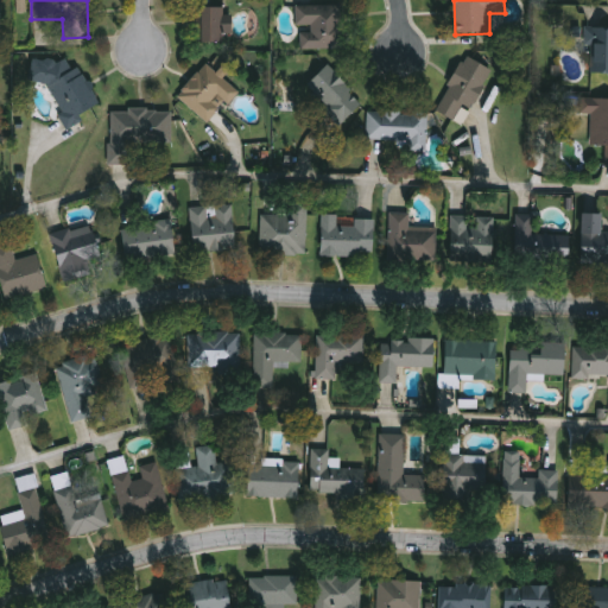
[(297,7),(347,7),(347,49),(312,49),(312,27),(298,27),(297,7)]
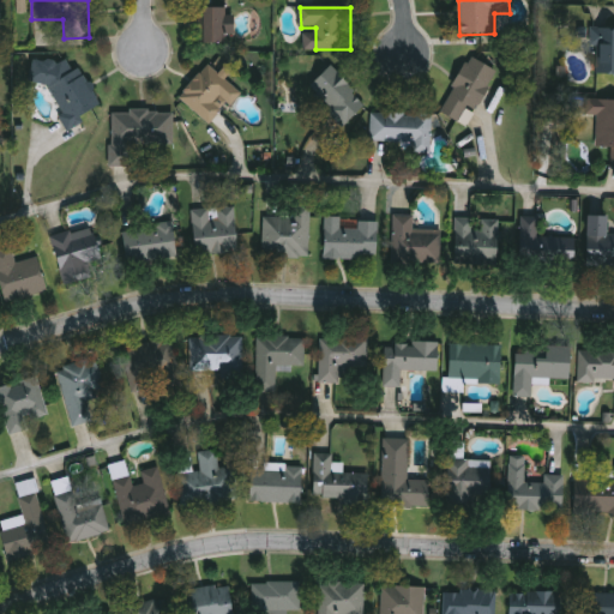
[(200,46),(200,8),(226,8),(226,46),(200,46)]
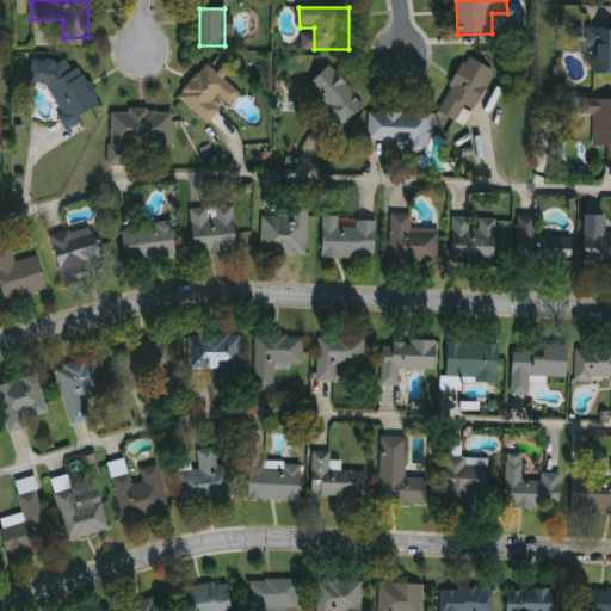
[(610,75),(594,75),(594,48),(590,48),(590,29),(610,29),(610,75)]
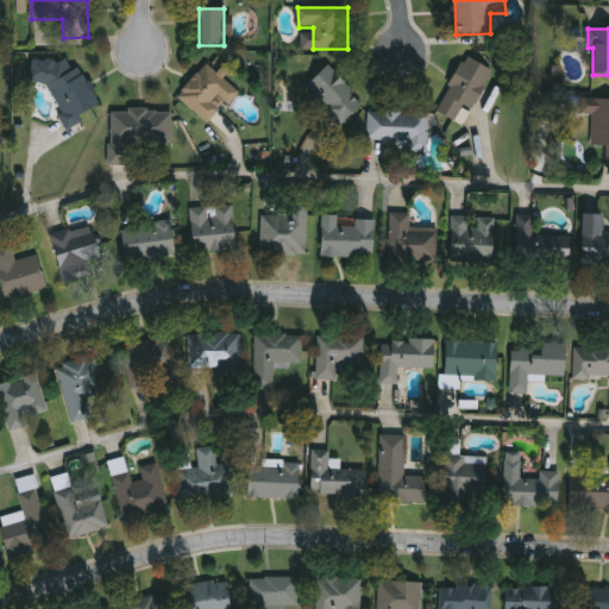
[(101,108),(67,127),(32,66),(52,55),(57,64),(73,56),(101,108)]
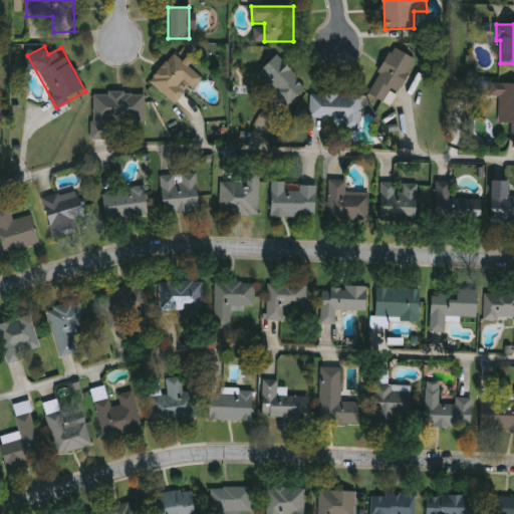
[(392,90),(386,102),(369,94),(394,47),(417,60),(399,94),(392,90)]
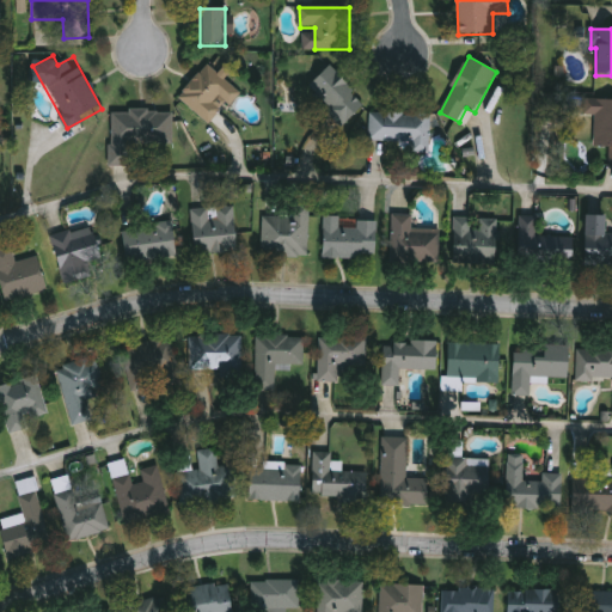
[(239,91),(212,127),(178,99),(207,65),(239,91)]
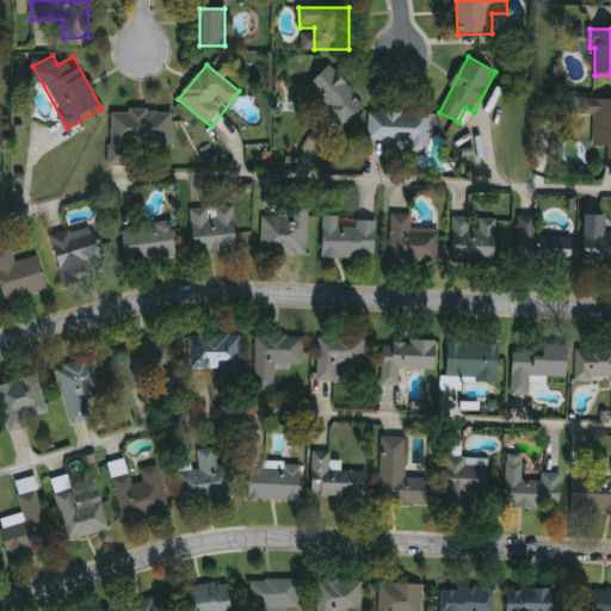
[(333,66),(365,109),(339,129),(307,86),(333,66)]
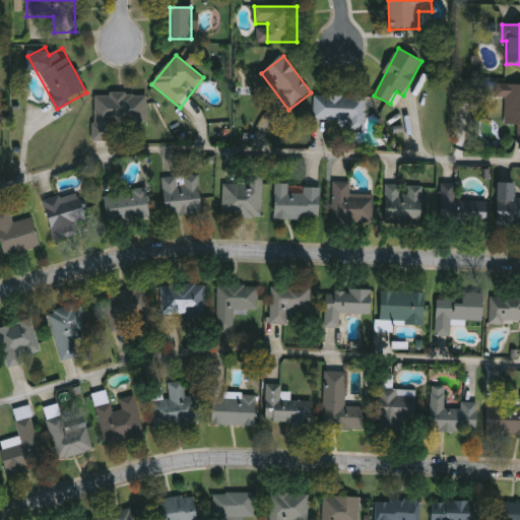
[(519,84),(519,141),(519,125),(506,125),(507,99),(497,98),(498,84),(519,84)]
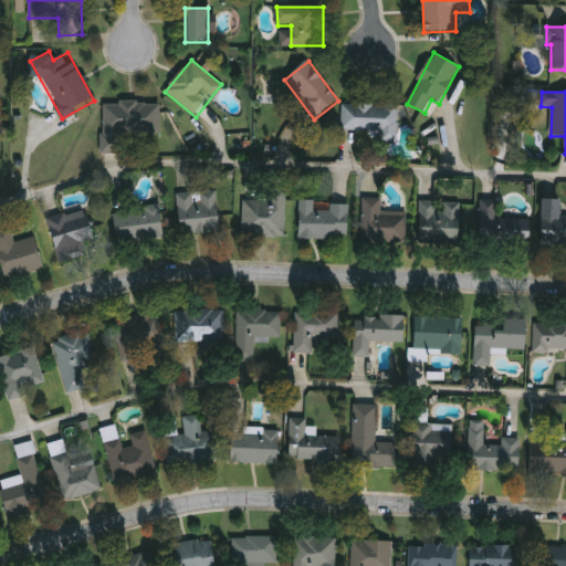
[(103,102),(161,103),(160,135),(121,134),(121,155),(102,154),(103,102)]
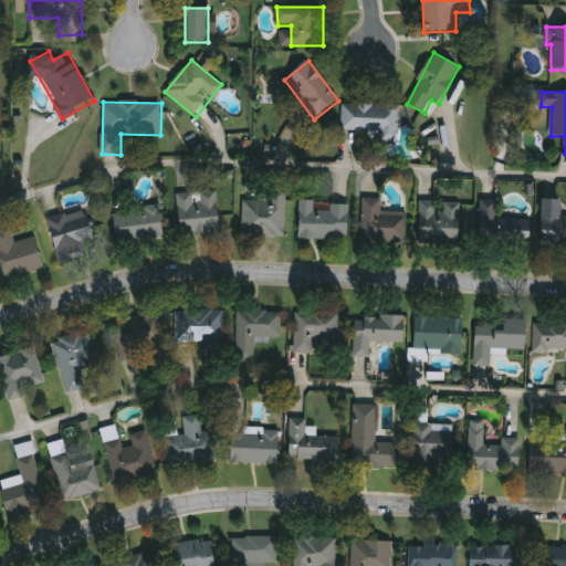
[(343,130),(344,105),(399,106),(398,142),(383,142),(383,132),(343,130)]
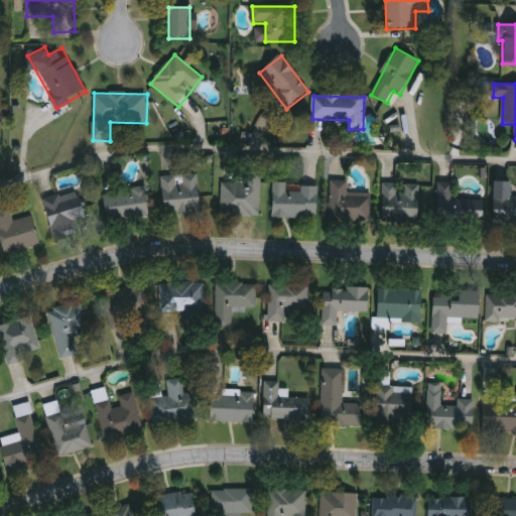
[(201,213),(164,215),(162,176),(199,174),(201,213)]
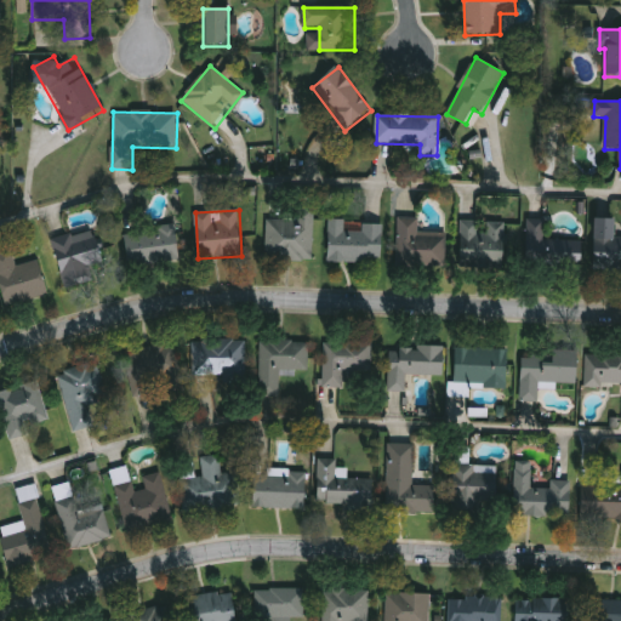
[(448,233),(448,267),(398,267),(398,217),(419,218),(419,233),(448,233)]
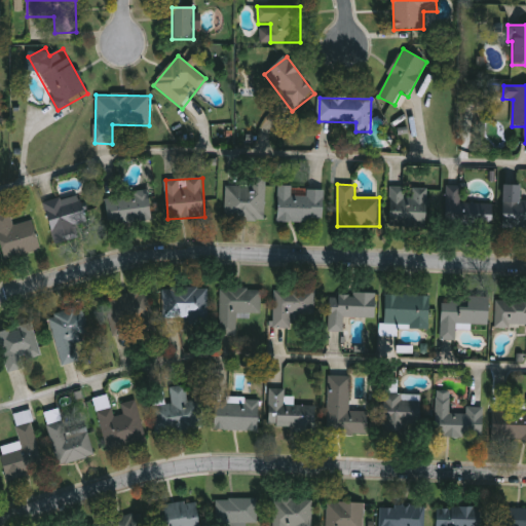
[(525,200),(525,229),(504,229),(505,185),(523,186),(523,200),(525,200)]
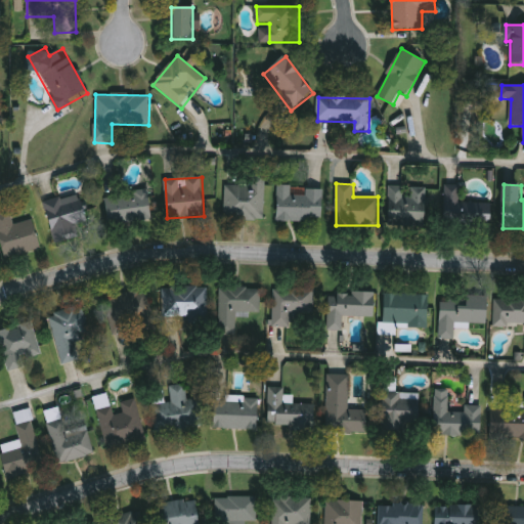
[(225,185),(265,185),(265,219),(225,219),(225,185)]
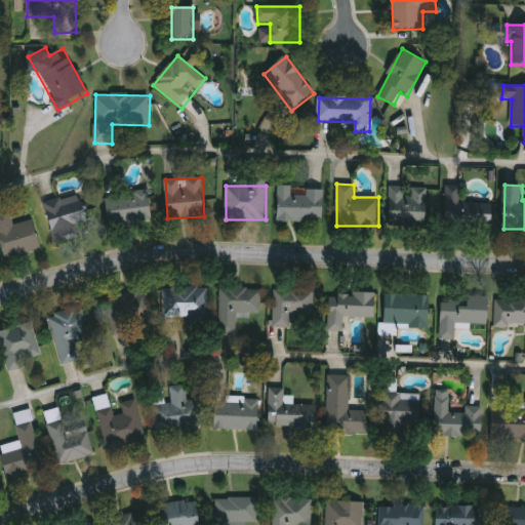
[(461,187),(461,203),(493,203),(492,228),(445,228),(446,187),(461,187)]
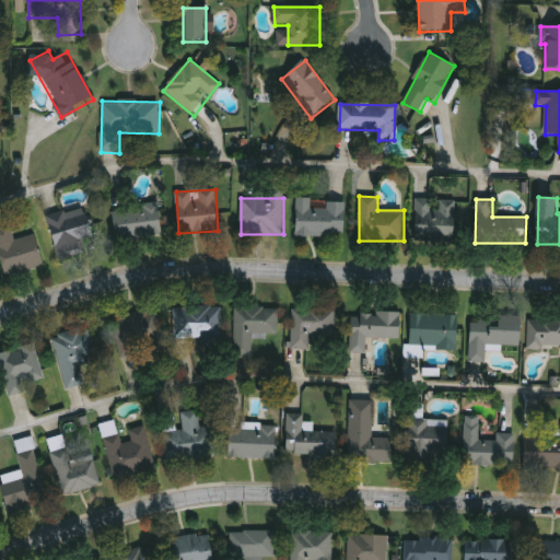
[(346,202),(346,237),(296,237),(296,200),(325,200),(325,202),(346,202)]
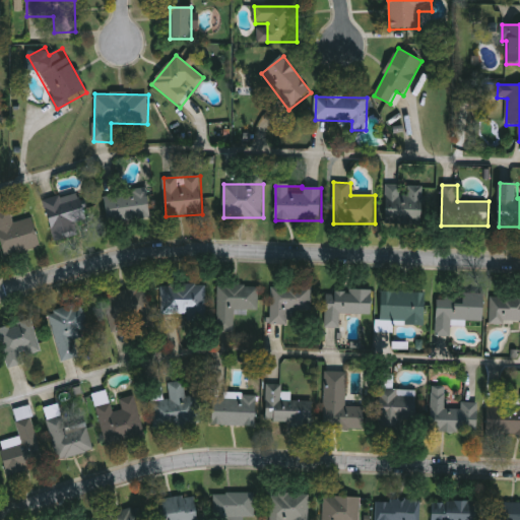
[(386,186),(426,186),(425,224),(385,224),(386,186)]
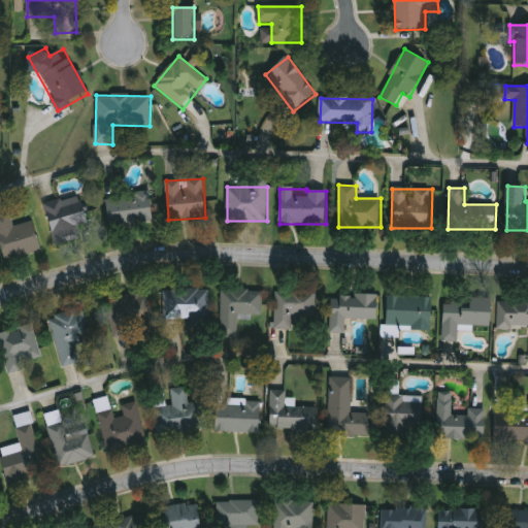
[(154,222),(110,227),(106,198),(151,193),(154,222)]
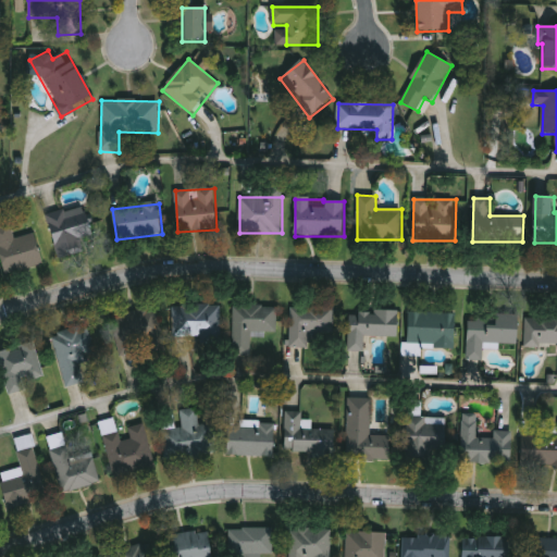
[(49,214),(86,206),(96,249),(58,258),(49,214)]
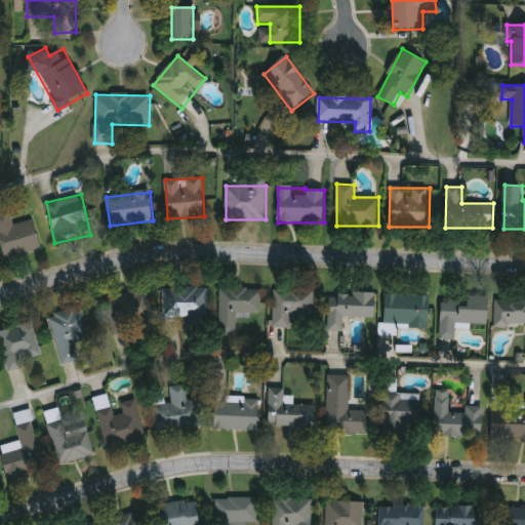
[(34,220),(41,250),(4,258),(0,240),(0,212),(10,210),(14,225),(34,220)]
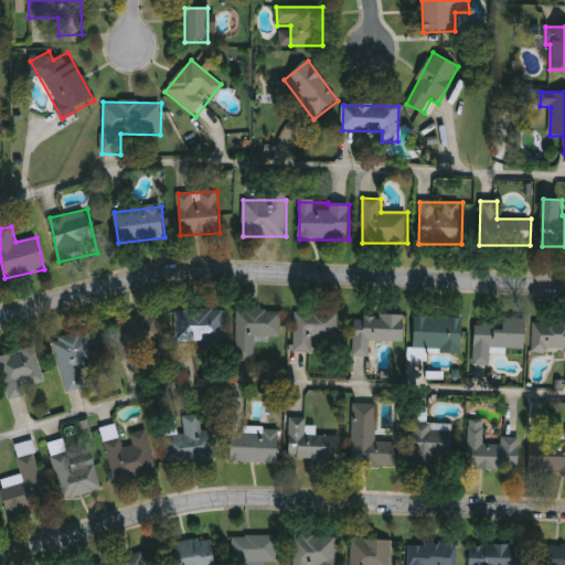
[(204,350),(204,340),(183,340),(183,310),(224,310),(224,350),(204,350)]
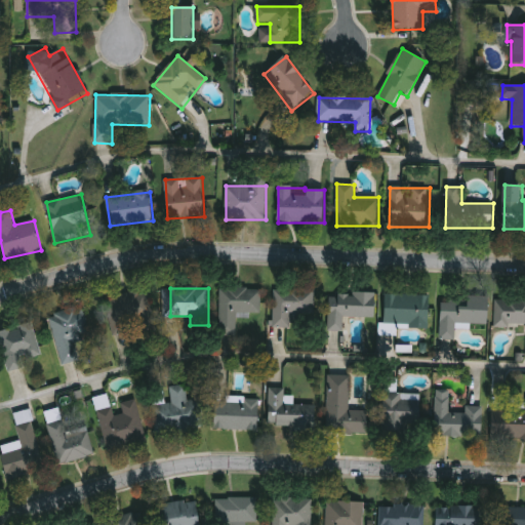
[(261,288),(260,314),(238,313),(238,335),(219,335),(220,288),(261,288)]
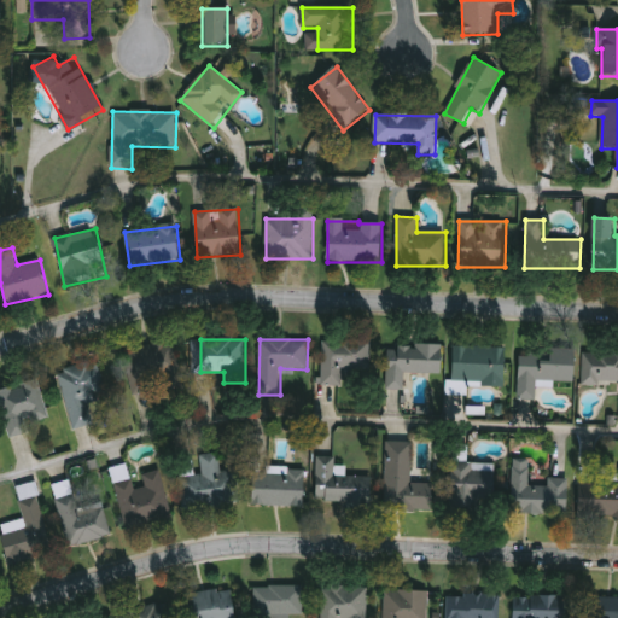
[(372,342),(372,373),(355,373),(355,386),(322,386),(322,342),(372,342)]
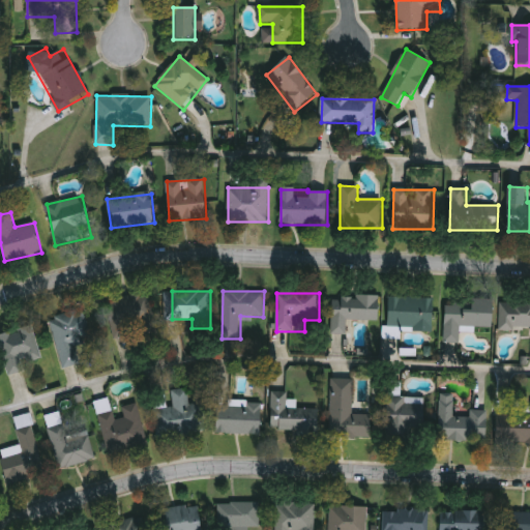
[(107,299),(149,294),(154,331),(137,333),(137,335),(113,339),(107,299)]
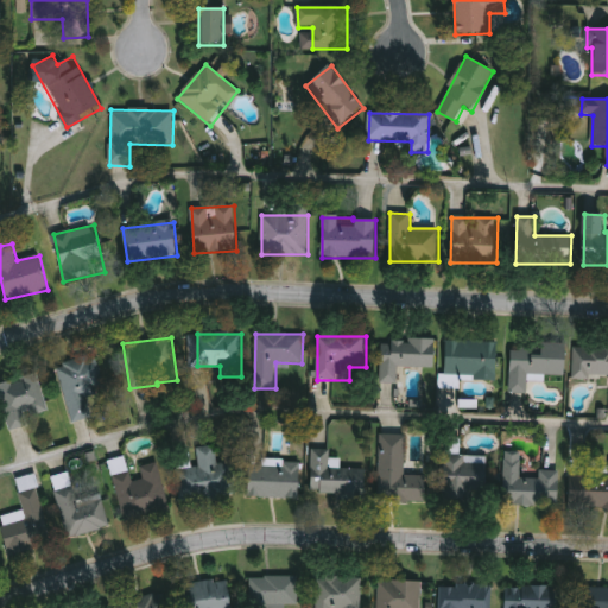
[(381,384),(382,340),(438,340),(437,367),(401,367),(401,384),(381,384)]
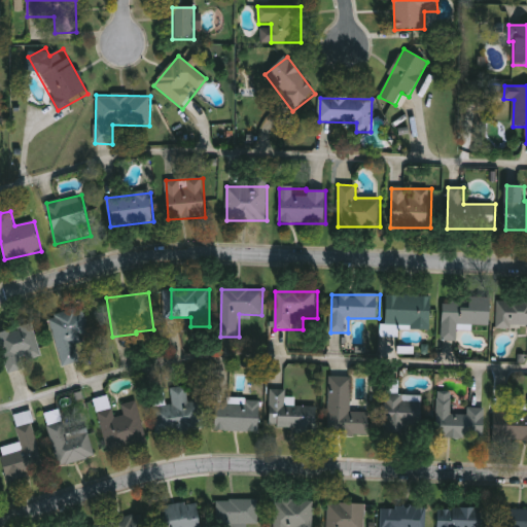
[(396,335),(386,334),(387,295),(431,296),(430,329),(396,328),(396,335)]
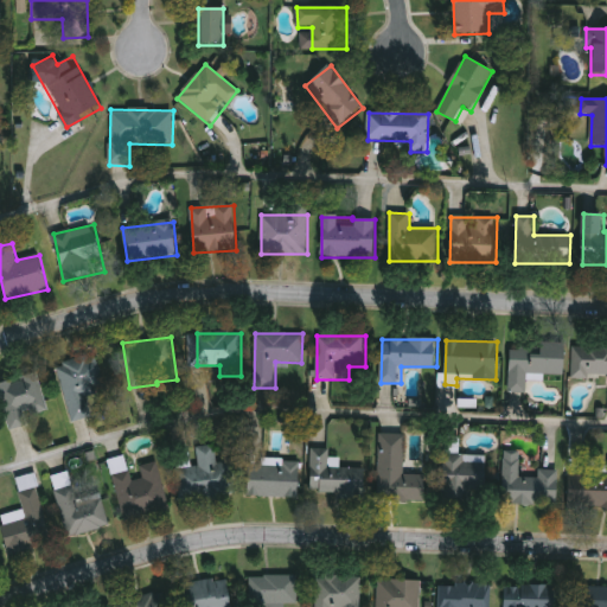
[(511,350),(542,351),(542,343),(567,344),(566,376),(528,375),(526,393),(510,393),(511,350)]
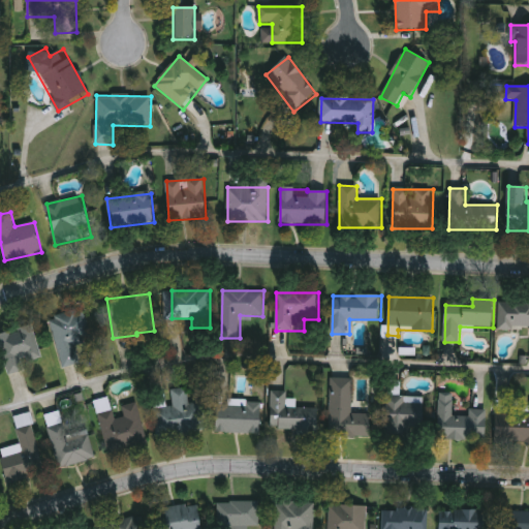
[(528,330),(499,330),(499,302),(528,302),(528,330)]
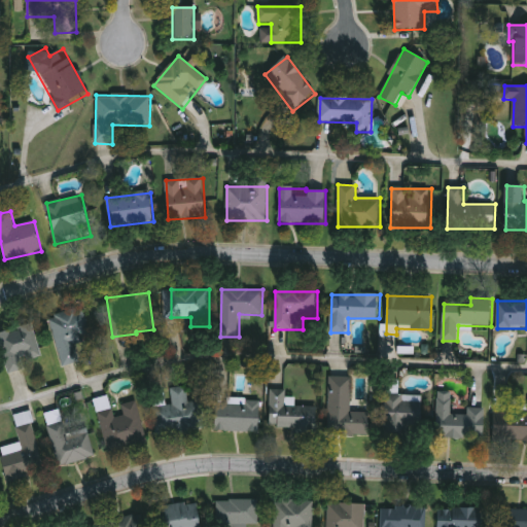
[(63,366),(50,315),(83,308),(91,339),(75,342),(80,362),(63,366)]
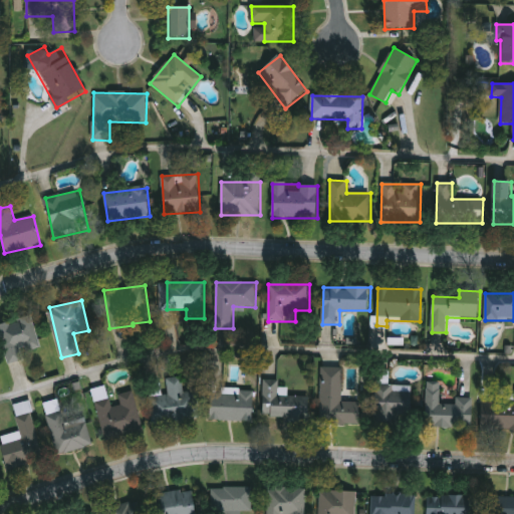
[(8,364),(0,332),(0,324),(33,317),(40,348),(22,352),(24,360),(8,364)]
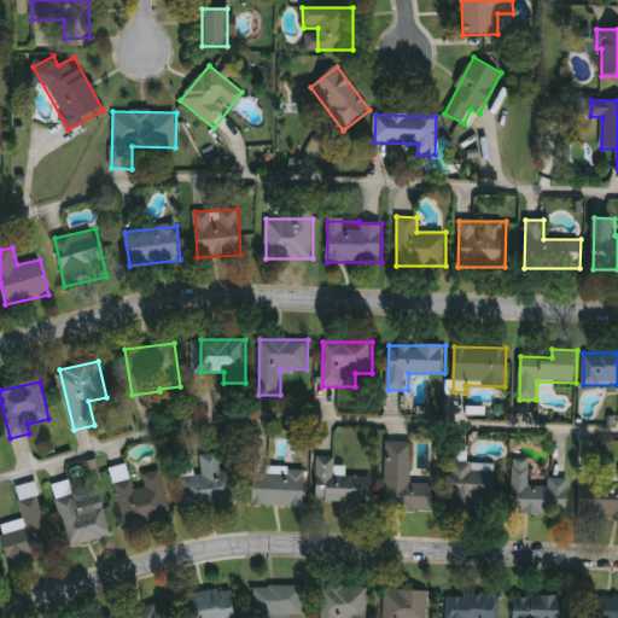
[(435,511),(385,509),(386,442),(414,442),(413,483),(435,483),(435,511)]
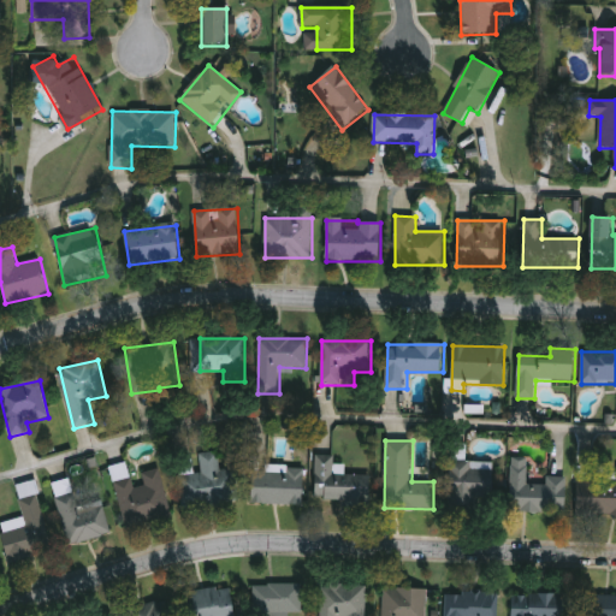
[(238,504),(182,508),(179,475),(201,474),(200,454),(219,452),(220,469),(236,468),(238,504)]
